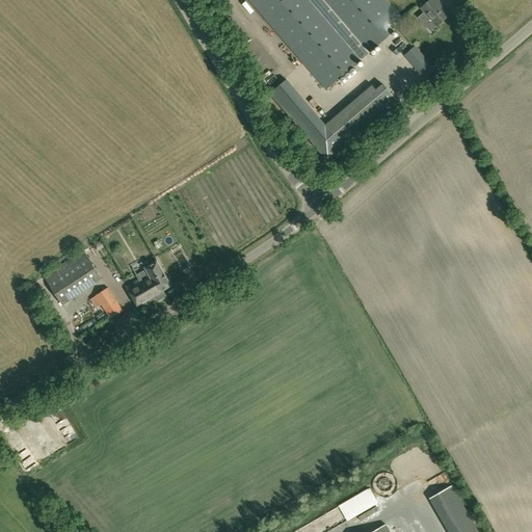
[(310,0),(249,0),(326,89),(362,60),(310,0)]
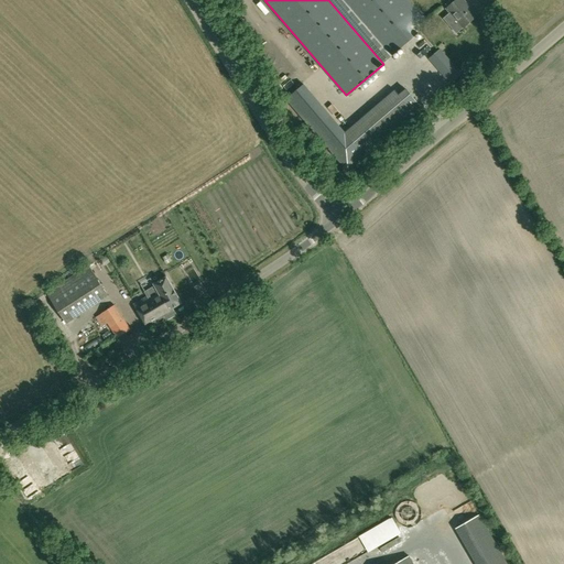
[(407,0),(343,0),(391,56),(429,24),(407,0)]
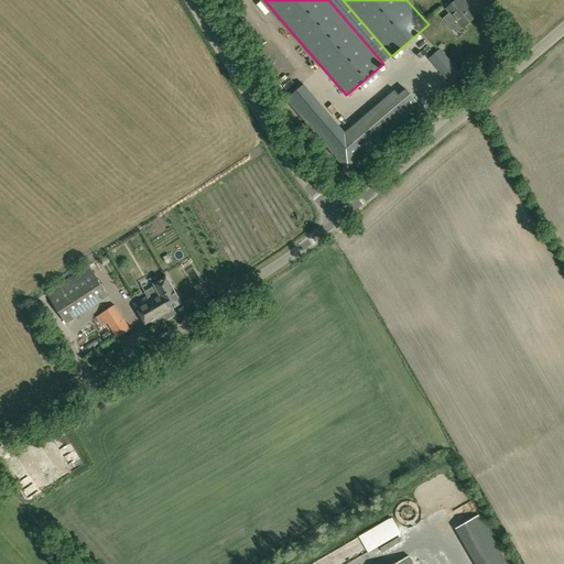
[(451,13),(444,19),(451,26),(457,21),(463,28),(464,28),(478,15),(464,0),(456,0),(455,1),(448,7),(447,9),(451,13)]
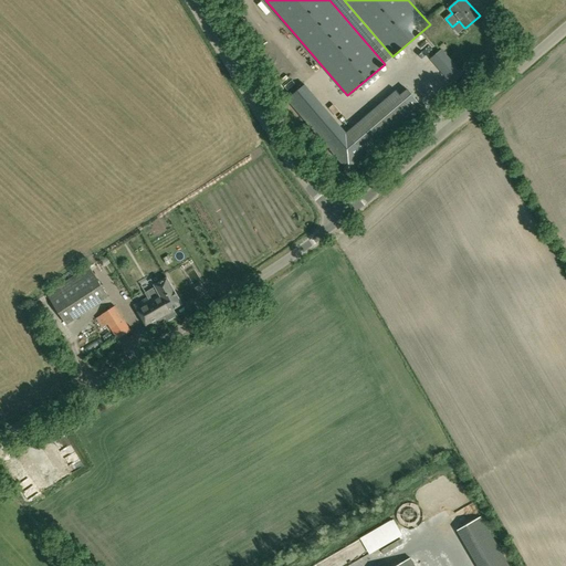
[(441,49),(431,58),(436,63),(446,54),(441,49)]
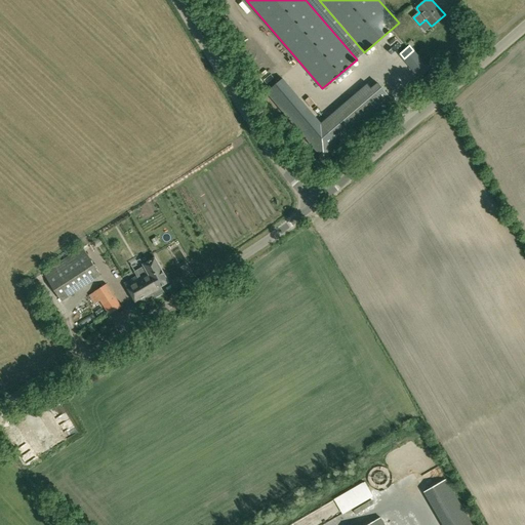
[(250,54),(245,58),(258,75),(264,71),(250,54)]
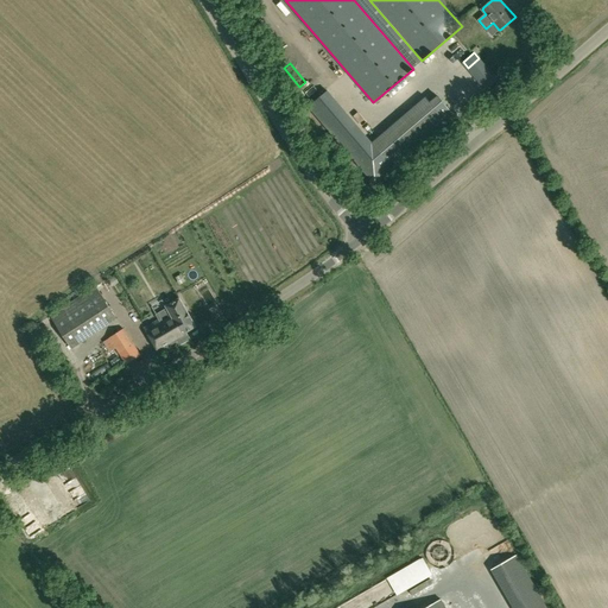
[(493,75),(482,83),(487,89),(498,80),(493,75)]
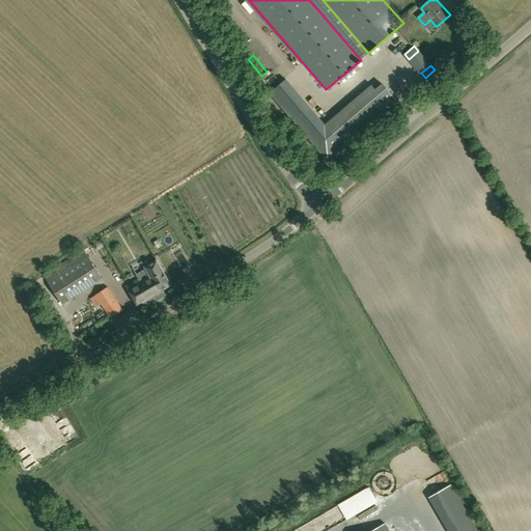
[(311,109),(295,123),(329,162),(392,108),(375,89),(372,85),(325,126),(311,109)]
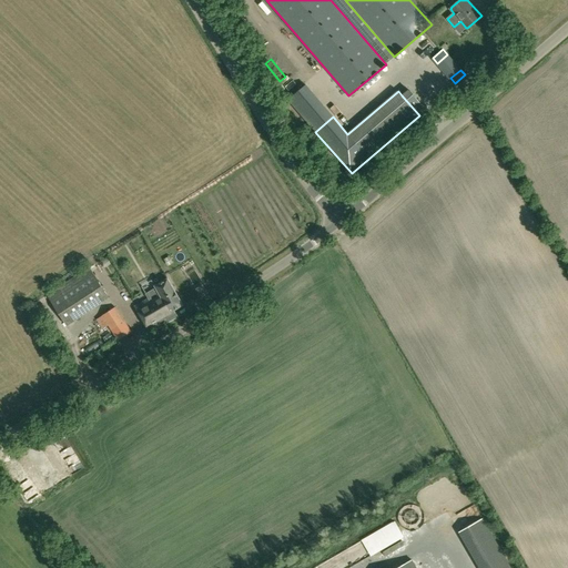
[(48,295),(68,325),(110,297),(90,267),(48,295)]
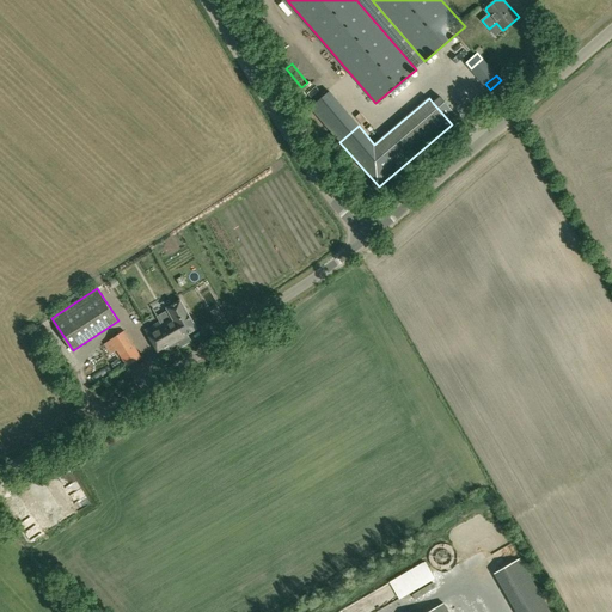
[(181,347),(181,348),(191,342),(188,335),(197,329),(181,300),(167,308),(169,311),(158,317),(160,322),(146,330),(157,349),(161,357),(181,347)]
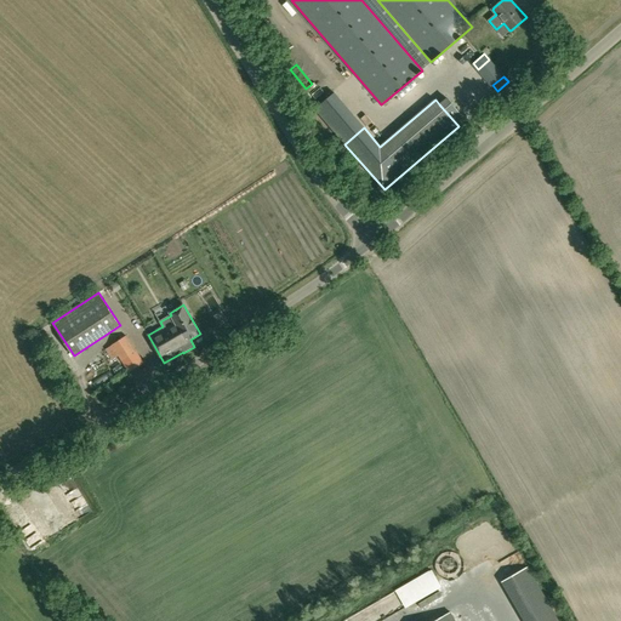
[(144,363),(126,336),(113,346),(130,372),(144,363)]
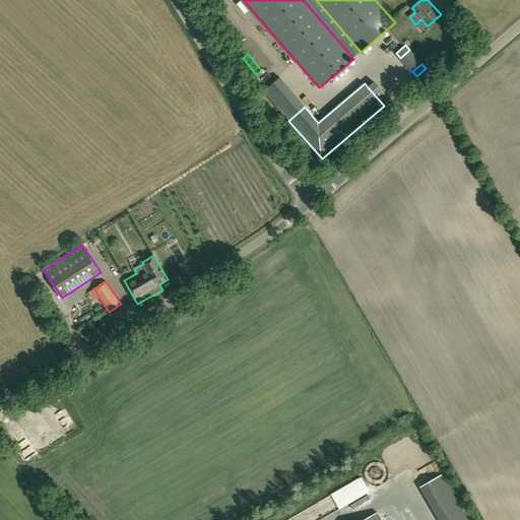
[(100,301),(94,304),(101,313),(106,310),(100,301)]
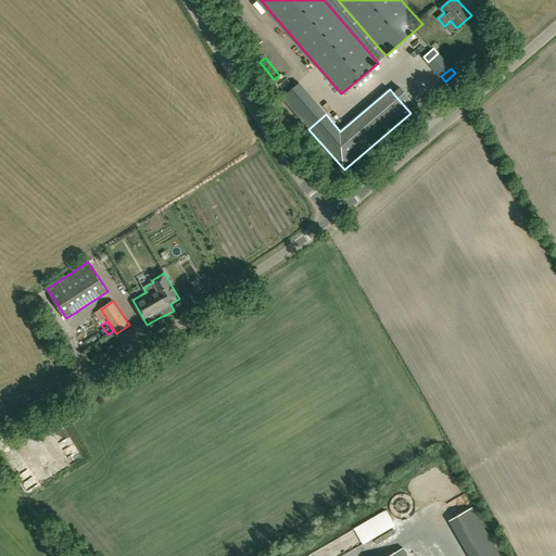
[(500,555),(472,507),(450,521),(469,555),(500,555)]
